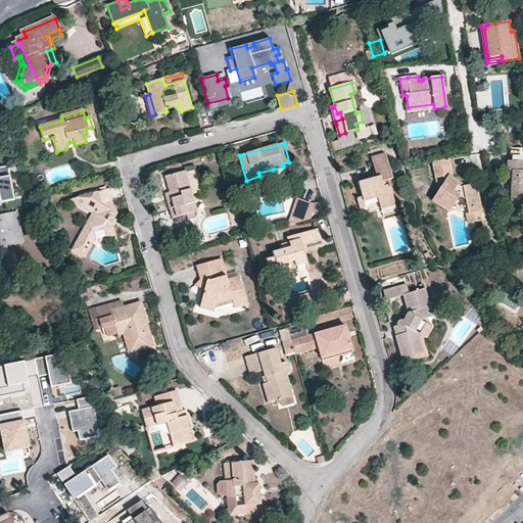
[(522,150),(512,150),(511,163),(509,162),(508,174),(513,175),(509,203),(510,206),(513,208),(516,209),(519,208),(522,205),(522,201),(522,200),(522,150)]
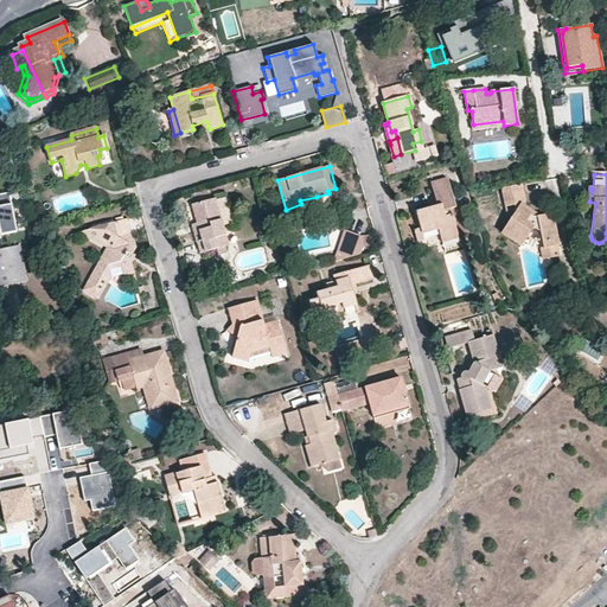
[(430,184),(436,205),(415,211),(420,228),(420,229),(438,225),(438,229),(441,243),(459,237),(451,209),(455,208),(448,179),(430,184)]
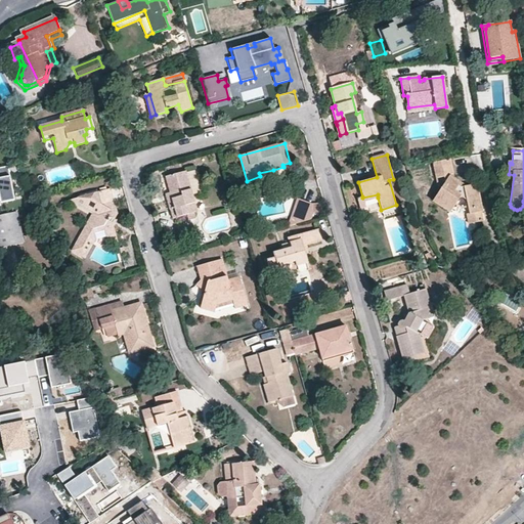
[(432,162),(434,168),(451,164),(450,159),(432,162)]
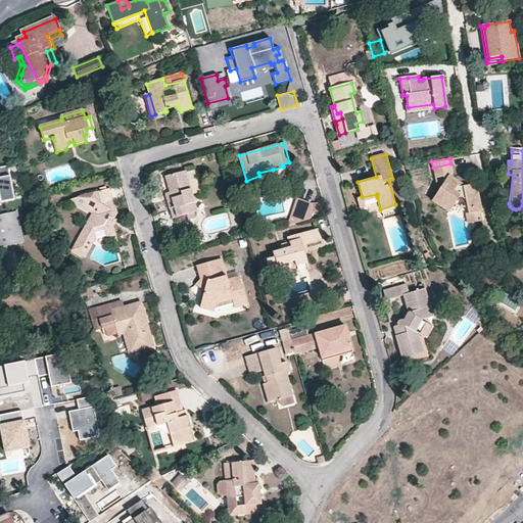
[(450,209),(454,204),(460,196),(466,200),(466,206),(468,214),(480,211),(482,211),(476,183),(464,186),(460,187),(458,182),(454,179),(450,163),(433,168),(435,178),(443,176),(444,182),(434,198),(450,209)]
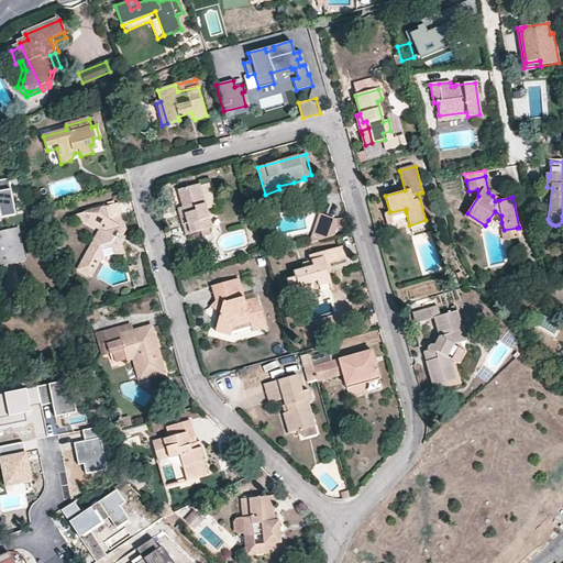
[(0,216),(17,212),(8,177),(0,179),(0,216)]
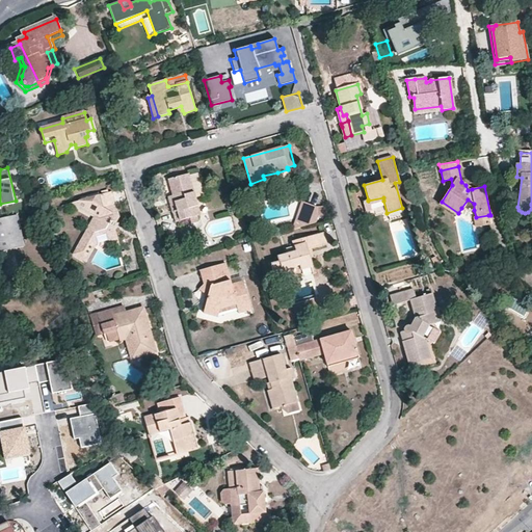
[(175,222),(201,215),(188,174),(167,180),(173,196),(177,212),(173,214),(175,222)]
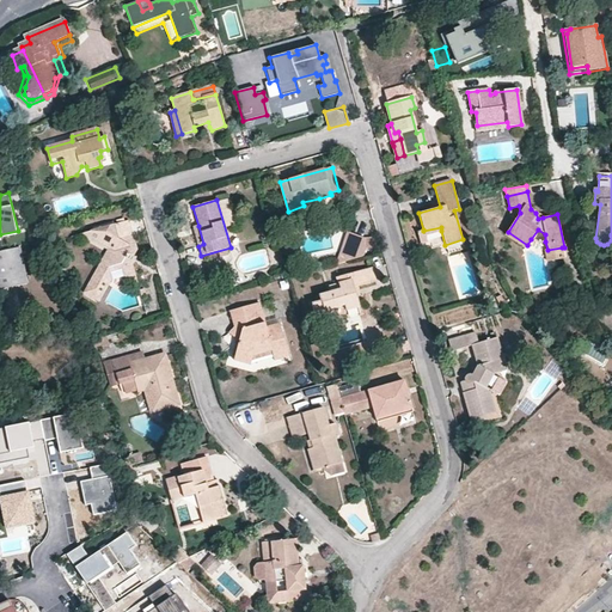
[(84,233),(111,251),(89,291),(98,295),(109,276),(124,273),(132,281),(138,285),(132,261),(136,251),(128,221),(114,225),(112,222),(92,228),(92,231),(84,233)]
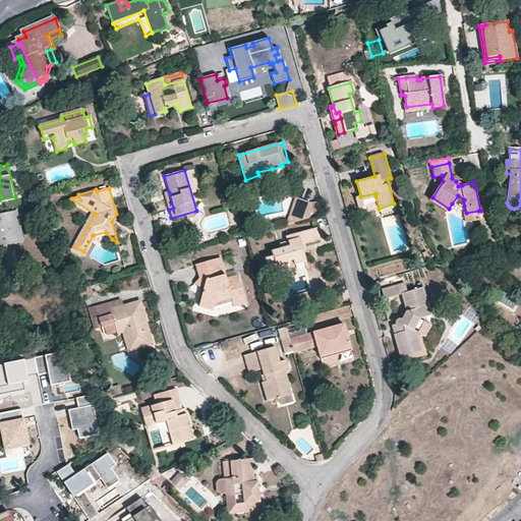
[(169,210),(173,208),(169,192),(164,193),(169,210)]
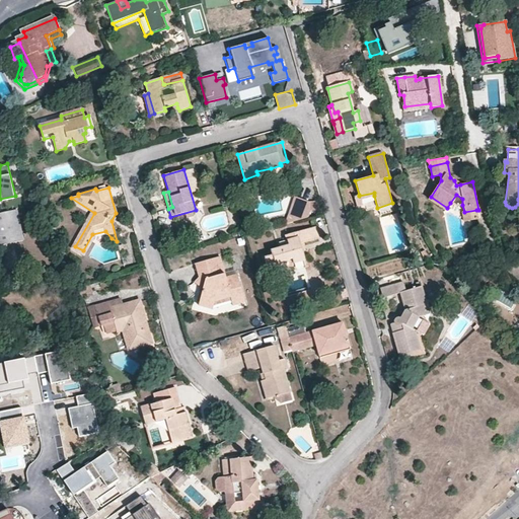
[(285,225),(294,222),(294,197),(285,225)]
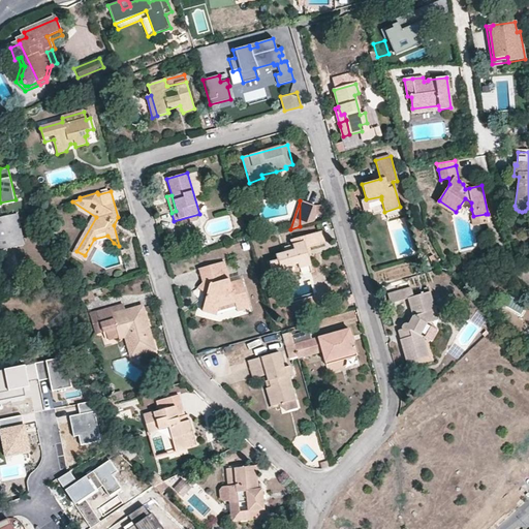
[(314,207),(300,200),(300,226),(314,222),(314,218),(314,207)]
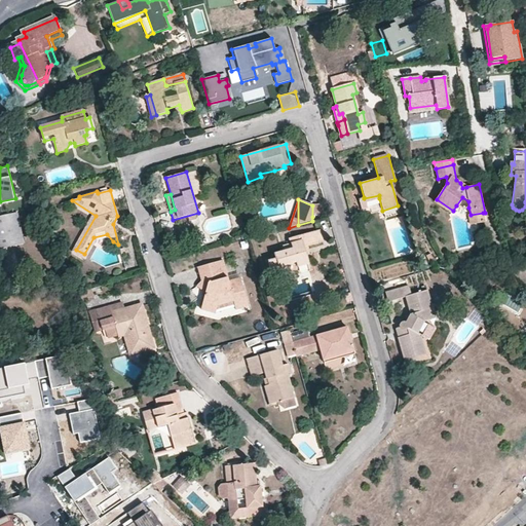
[(436,199),(435,201),(451,214),(453,211),(437,199),(436,199)]
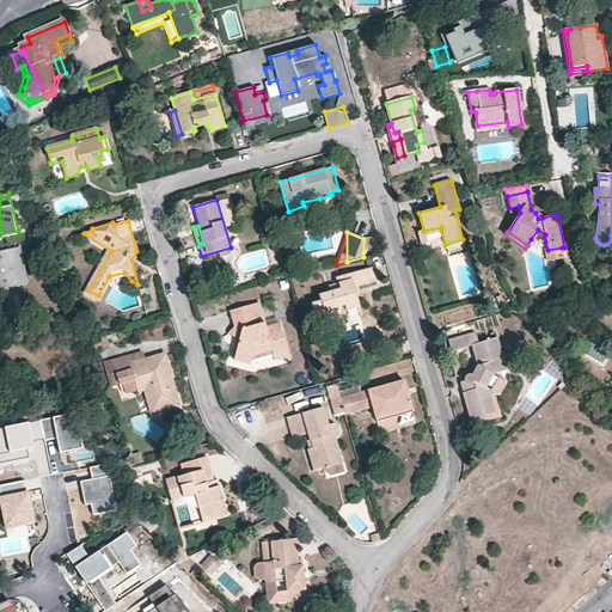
[(102,261),(83,292),(98,303),(111,280),(124,277),(138,285),(132,281),(124,273),(109,276),(98,295),(89,291),(111,251),(84,233),(78,234),(106,251),(102,261)]
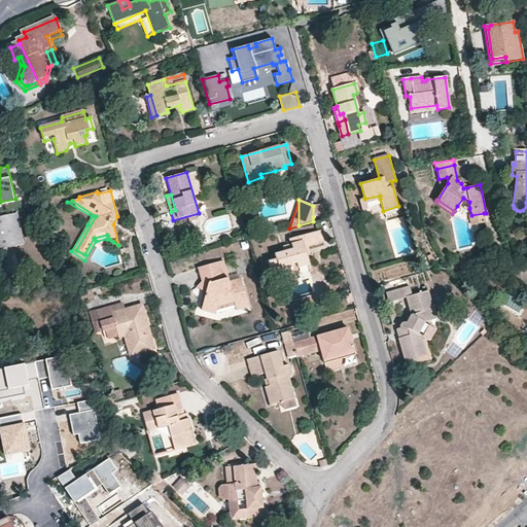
[(322,214),(321,205),(313,206),(313,214),(322,214)]
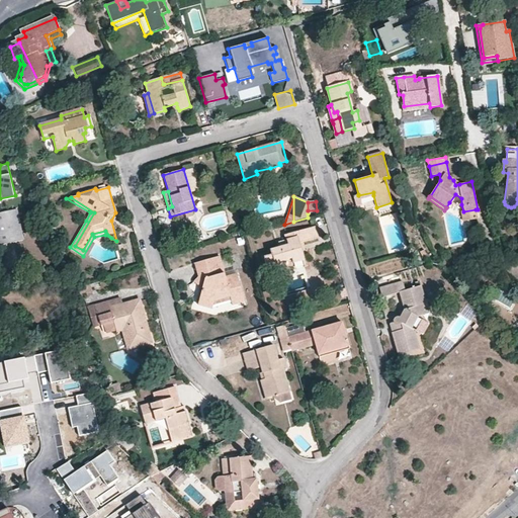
[(0,245),(22,241),(17,212),(17,209),(0,212),(0,245)]
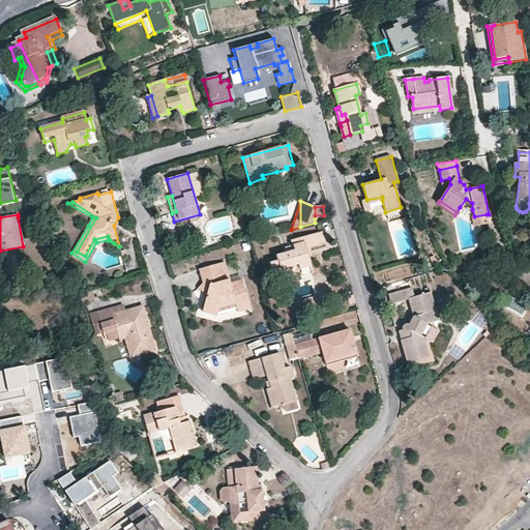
[(472,217),(473,226),(488,224),(487,214),(474,216),(472,217)]
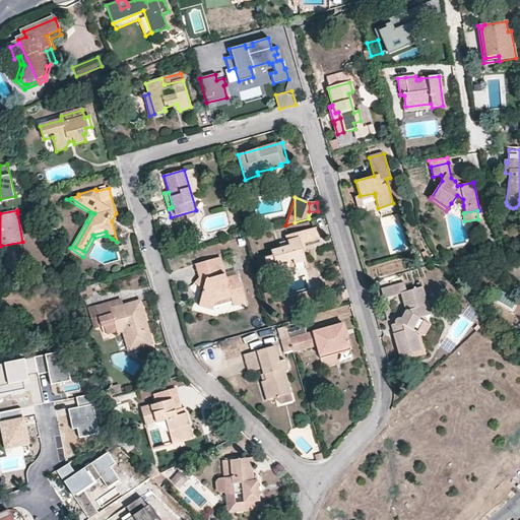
[(294,264),(305,261),(300,244),(318,239),(315,228),(285,236),(286,242),(279,245),(280,250),(271,252),(272,256),(265,258),(267,268),(278,265),(277,262),(291,259),(293,262),(294,264)]
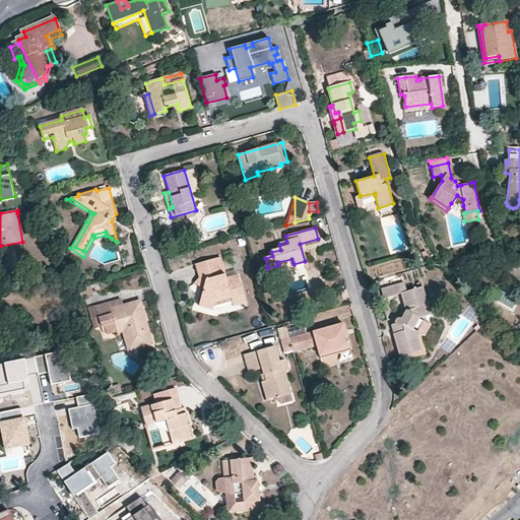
[(238,275),(225,278),(219,257),(201,263),(204,273),(201,277),(205,281),(202,289),(199,307),(212,310),(213,303),(231,298),(233,306),(245,303),(238,275)]
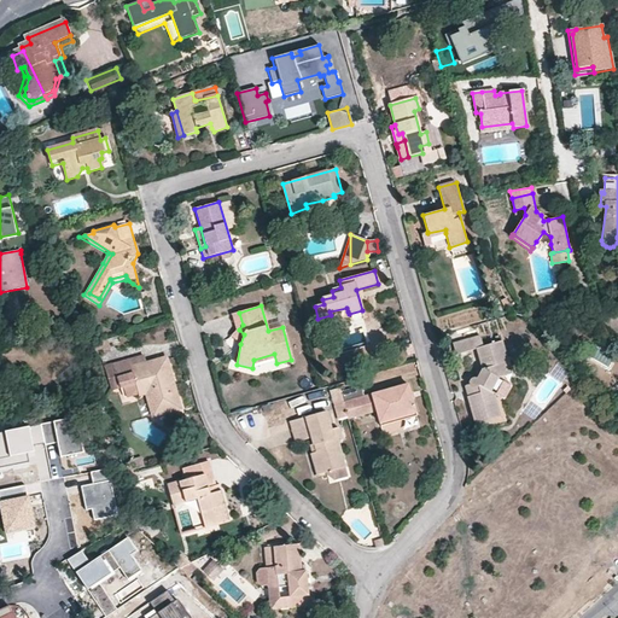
[(239,330),(243,325),(239,313),(232,315),(237,331),(239,330)]
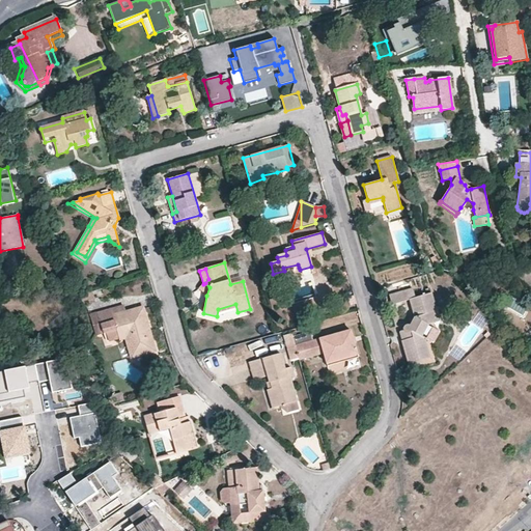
[(206,296),(210,287),(205,283),(203,284),(199,288),(206,296)]
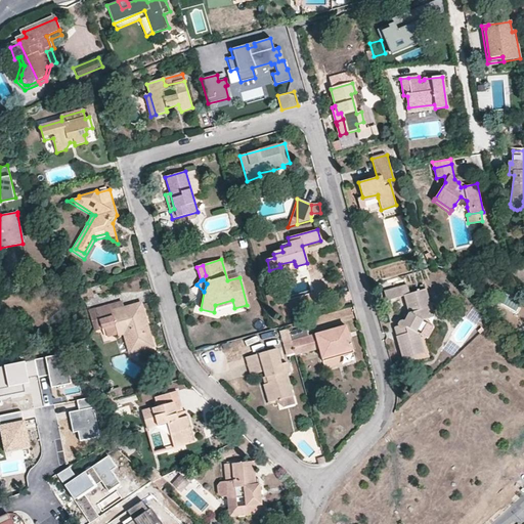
[(91,288),(89,280),(77,284),(80,291),(91,288)]
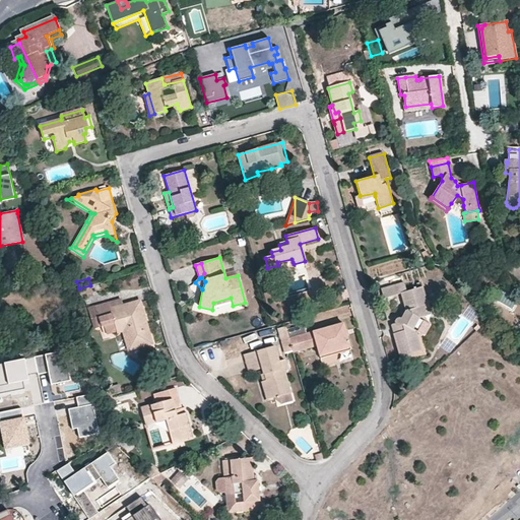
[(400,294),(405,310),(401,320),(400,320),(397,319),(395,320),(395,323),(397,332),(393,333),(400,361),(411,356),(410,353),(420,351),(415,333),(411,331),(418,318),(428,315),(425,305),(427,304),(421,287),(406,291),(403,283),(381,288),(383,299),(400,294)]
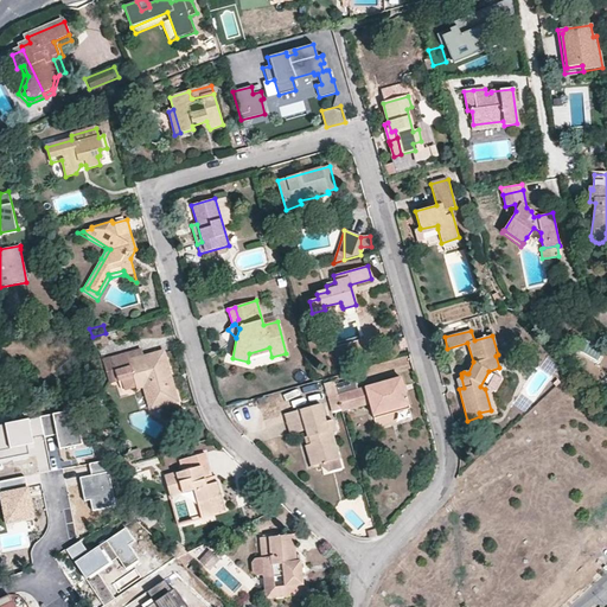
[(108,343),(106,333),(93,337),(93,345),(94,346),(108,343)]
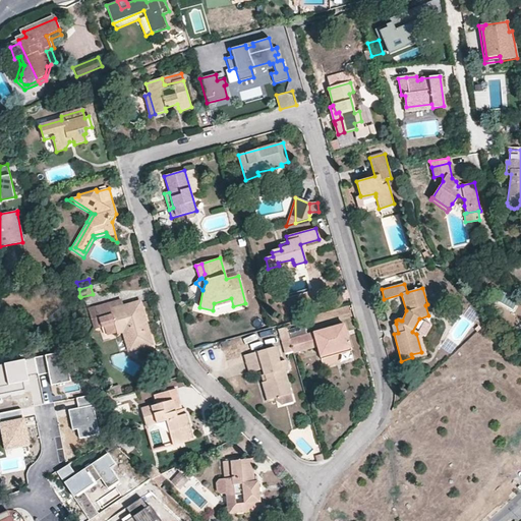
[(123,307),(121,299),(108,303),(110,311),(123,307)]
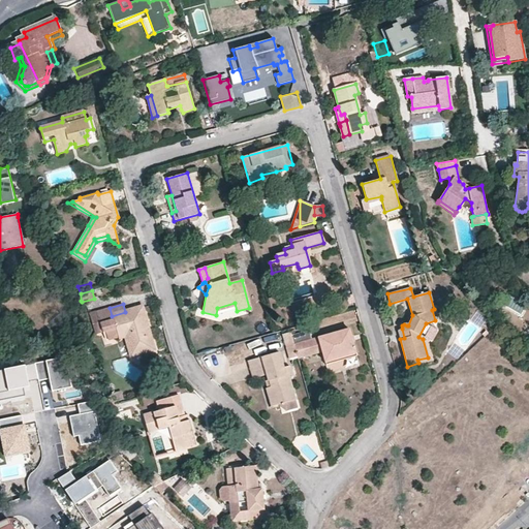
[(122,352),(129,350),(130,355),(153,349),(141,308),(125,312),(112,316),(110,308),(95,312),(99,324),(101,333),(109,353),(121,349),(122,352)]
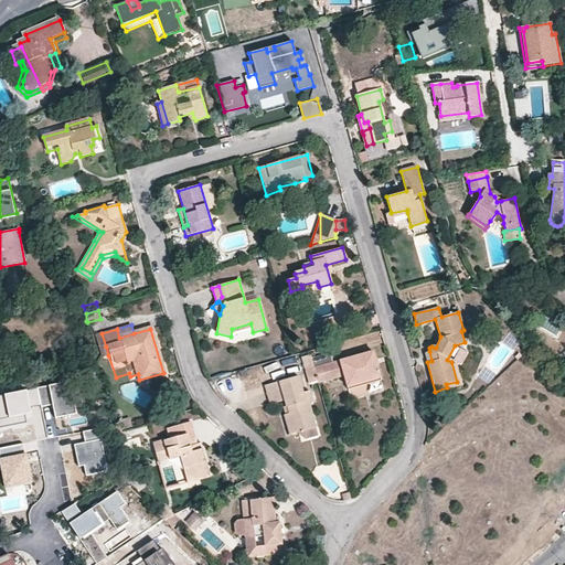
[(108,355),(106,347),(102,333),(95,336),(100,356),(102,358),(108,355)]
